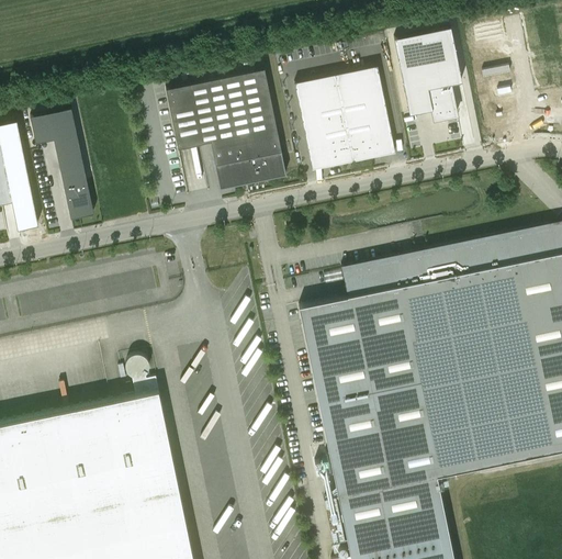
[(450,26),(393,38),(409,114),(431,110),(434,121),(457,115),(450,84),(461,81),(450,26)]
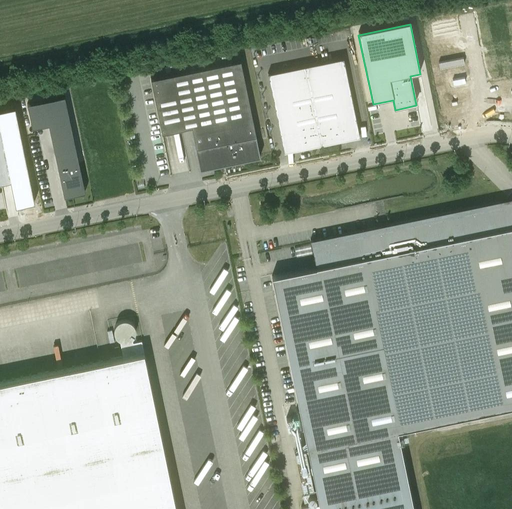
[(343,61),(268,76),(284,155),(360,139),(343,61)]
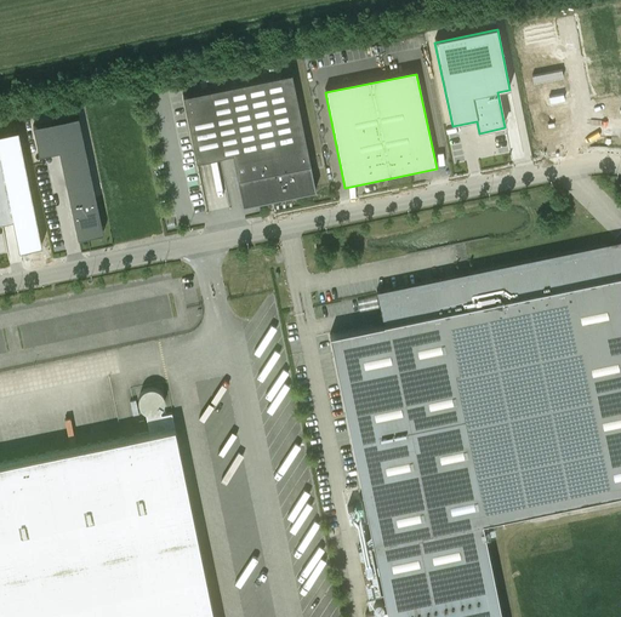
[(315,193),(291,76),(103,115),(118,181),(231,158),(241,209),(315,193)]
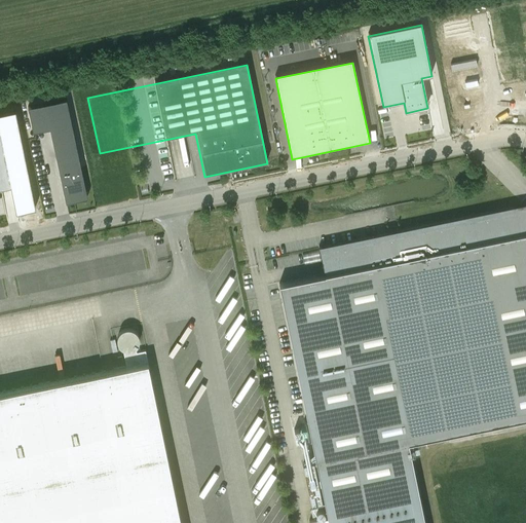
[(67,101),(28,109),(33,134),(50,131),(66,204),(87,200),(67,101)]
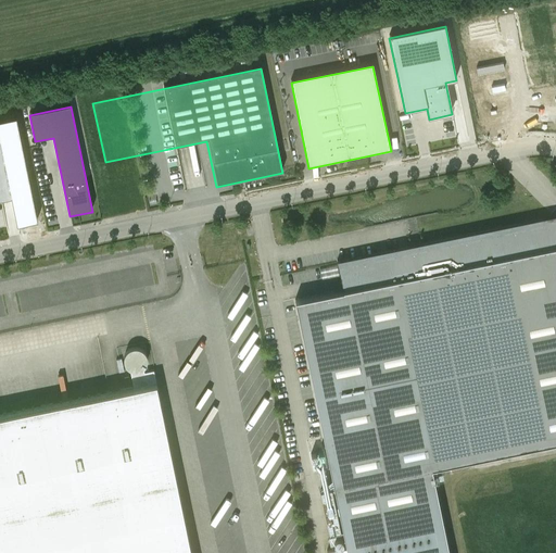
[(16,118),(0,122),(0,200),(1,201),(0,195),(0,189),(9,188),(17,227),(38,223),(16,118)]
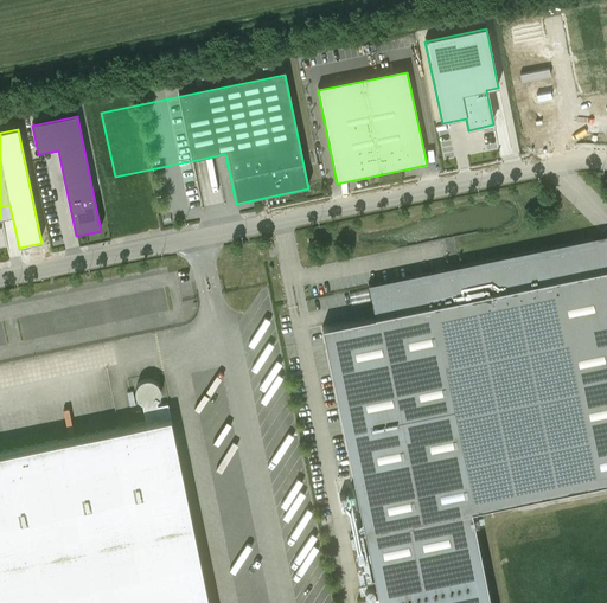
[(205,194),(204,184),(200,184),(203,209),(223,206),(222,197),(212,198),(211,194),(205,194)]
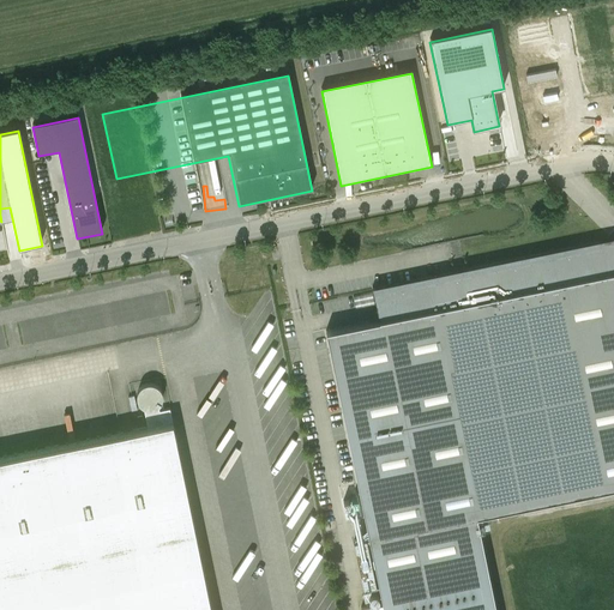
[(613,245),(600,248),(603,265),(613,263),(613,245)]
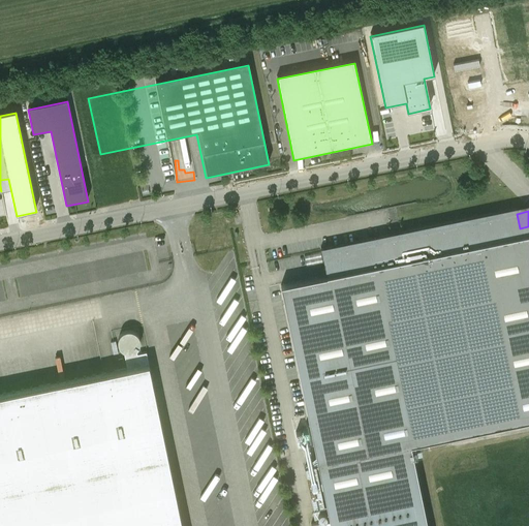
[(327,278),(281,288),(330,525),(427,525),(413,449),(528,424),(528,226),(520,228),(517,214),(323,253),(322,250),(320,250),(327,278)]
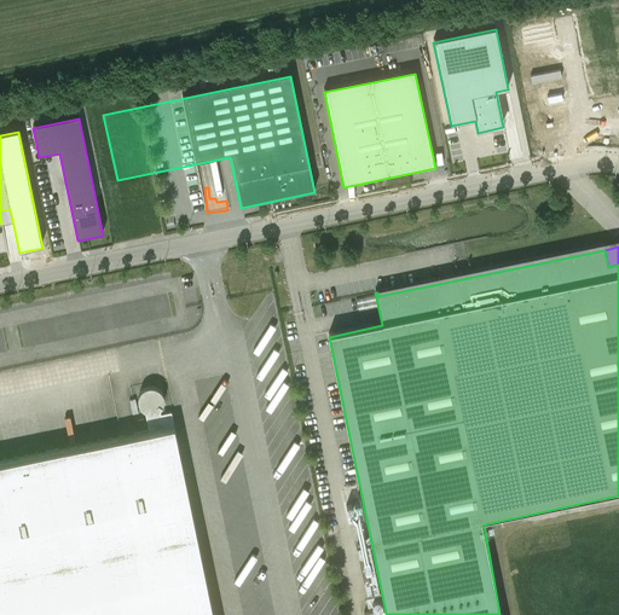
[(212,614),(172,416),(161,418),(160,413),(161,412),(162,411),(163,408),(163,407),(163,406),(163,404),(165,404),(163,402),(163,401),(163,400),(163,399),(162,398),(162,396),(161,395),(160,394),(158,393),(157,392),(155,392),(155,390),(152,390),(151,390),(150,390),(148,390),(146,392),(145,392),(144,393),(143,393),(142,394),(140,395),(140,396),(139,398),(138,399),(138,400),(138,402),(138,404),(138,406),(138,407),(138,408),(139,410),(140,411),(140,412),(142,413),(143,415),(145,416),(149,435),(0,465),(0,614),(212,614)]
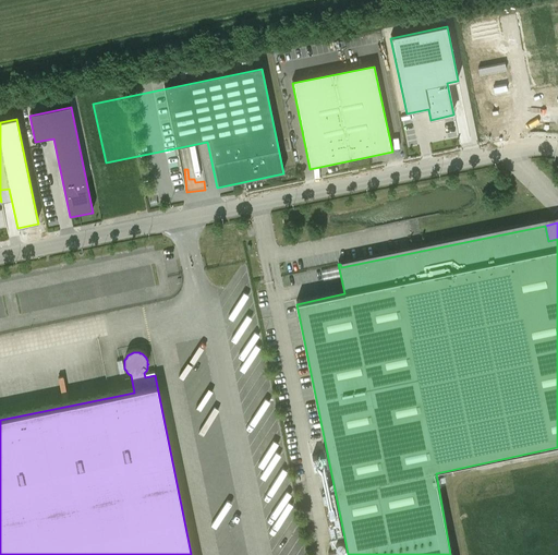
All buildings are outlined.
